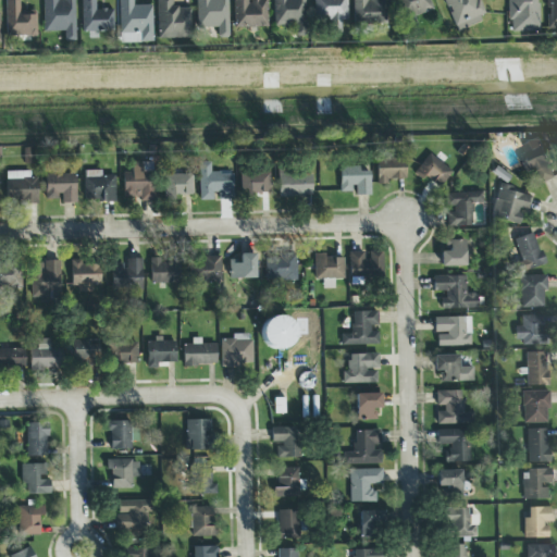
[(19,0),(4,0),(4,36),(36,35),(36,12),(19,12),(19,0)]
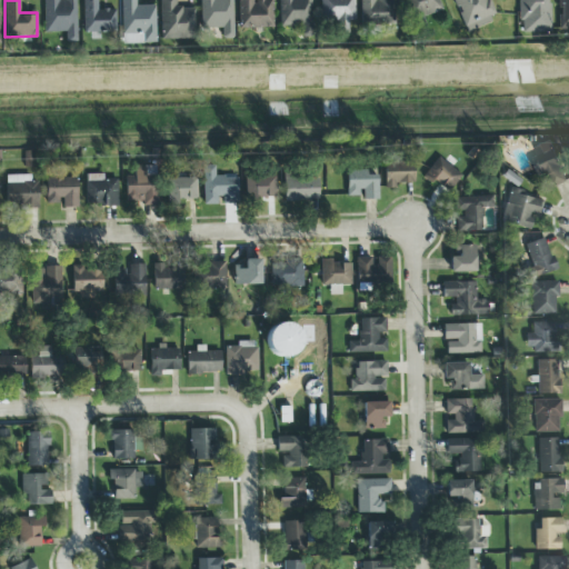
[(43,0),(43,32),(65,32),(65,42),(77,42),(76,0),(43,0)]
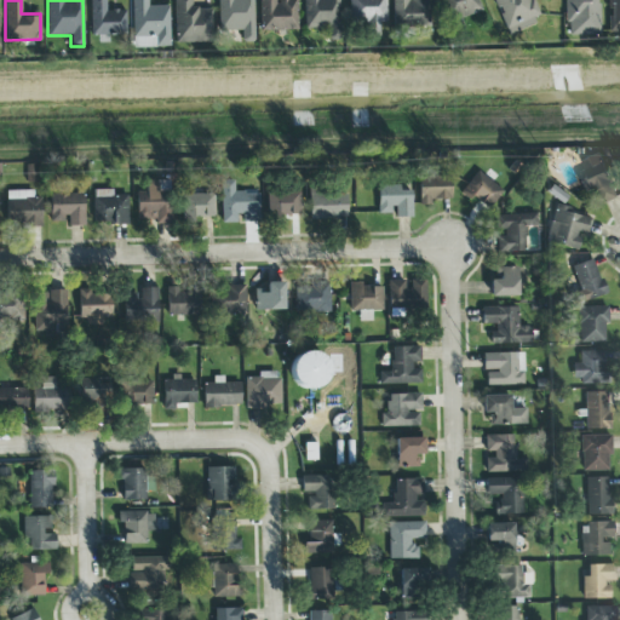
[(125,10),(105,11),(105,0),(90,0),(90,35),(125,35),(125,10)]
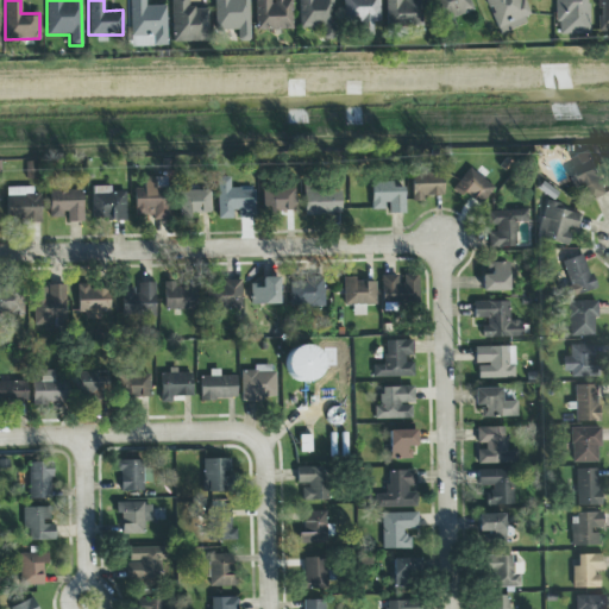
[(165,6),(145,6),(144,0),(129,0),(130,48),(165,46),(165,6)]
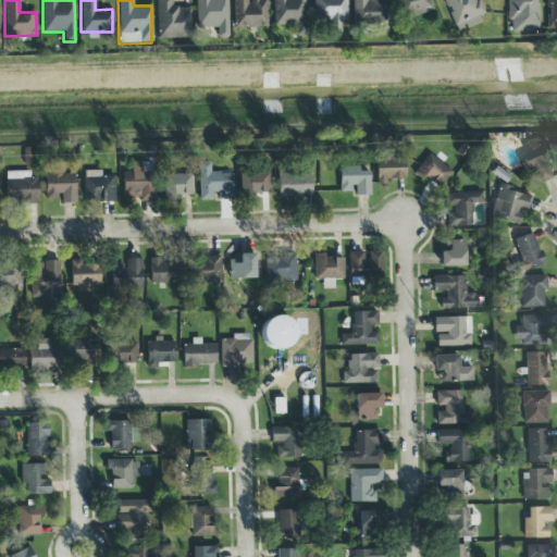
[(192,38),(190,8),(172,8),(171,0),(156,0),(157,39),(192,38)]
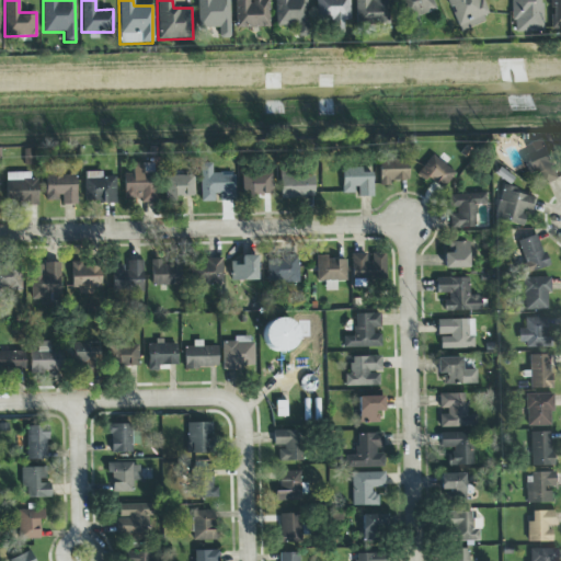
[(229,0),(197,0),(197,29),(217,29),(217,38),(229,38),(229,0)]
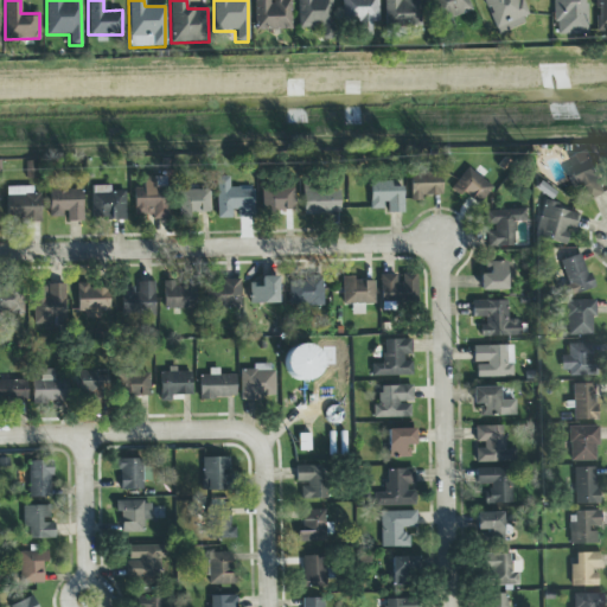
[(253,0),(254,30),(291,30),(289,0),(253,0)]
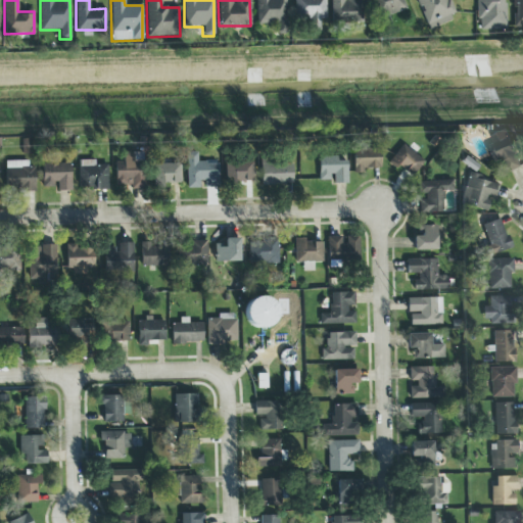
[(255,0),(256,25),(276,24),(276,34),(286,34),(285,0),(255,0)]
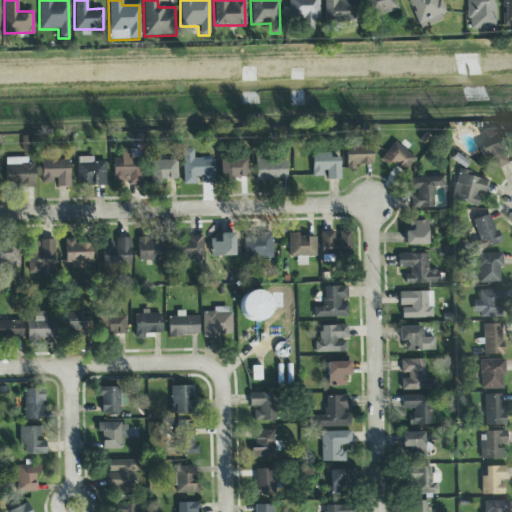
[(318,0),(287,0),(287,19),(304,19),(304,29),(313,30),(313,19),(318,19),(318,0)]
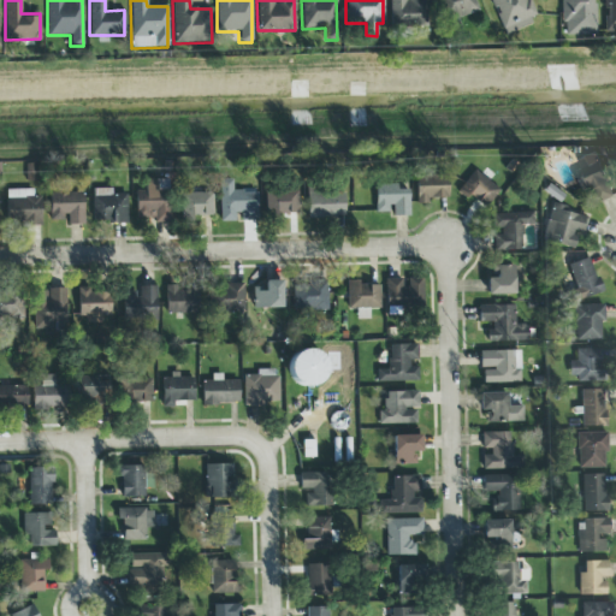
[(389,0),(390,28),(426,27),(426,0),(389,0)]
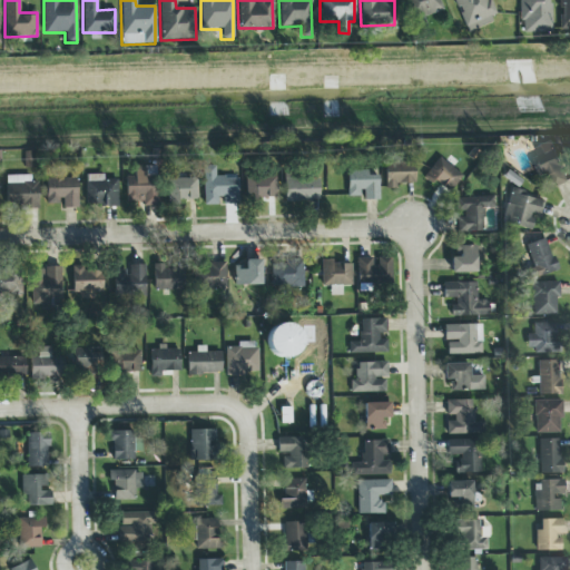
[(404,0),(413,21),(442,10),(438,0),(404,0)]
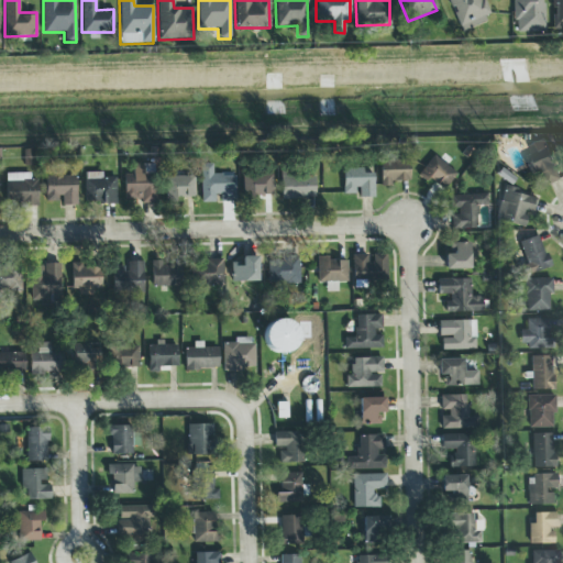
[(490,18),(483,0),(448,0),(461,31),(490,18)]
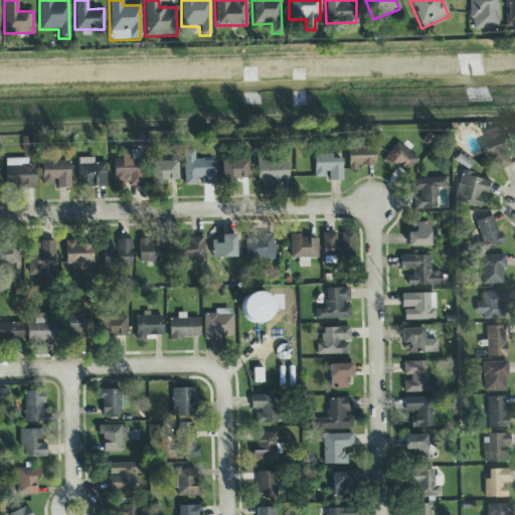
[(469,0),(470,29),(498,29),(497,0),(469,0)]
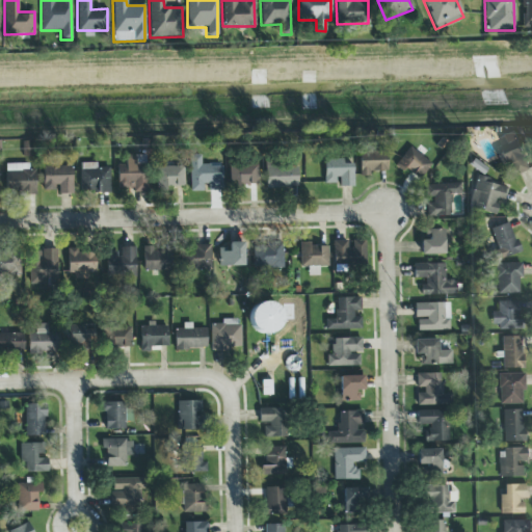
[(531,0),(521,0),(521,26),(531,26),(531,0)]
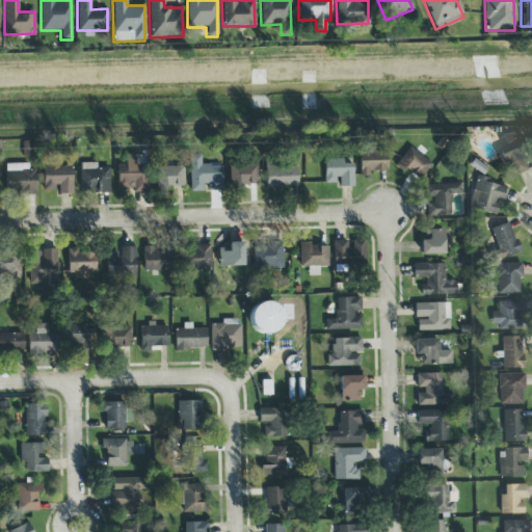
[(502,165),(510,161),(516,176),(530,169),(513,131),(498,138),(501,144),(494,148),(502,165)]
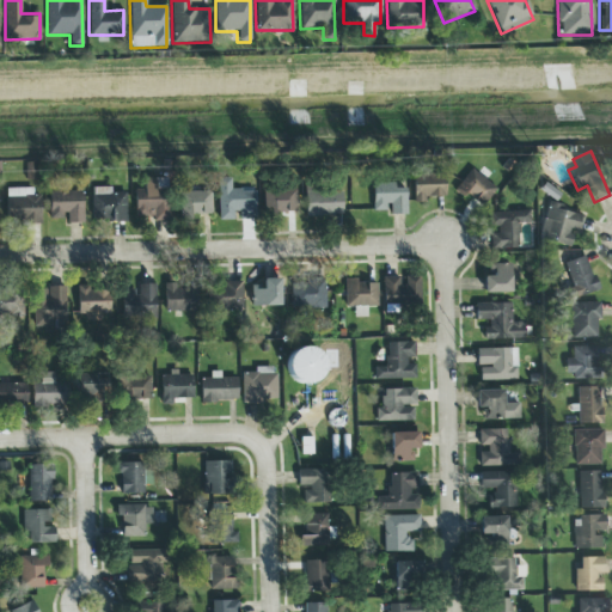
[(456,189),(482,208),(496,188),(470,170),(456,189)]
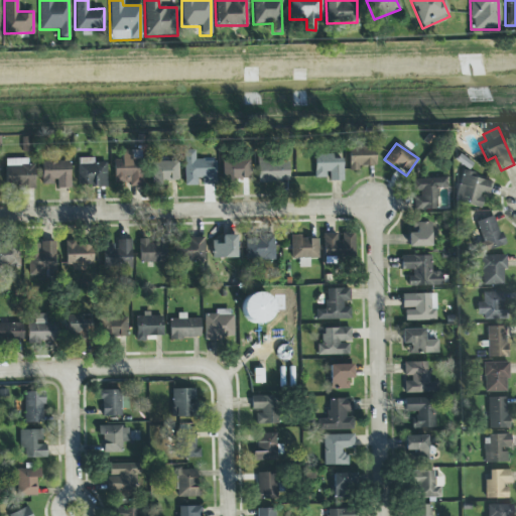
[(374,147),(348,147),(349,170),(358,170),(358,166),(375,166),(374,147)]
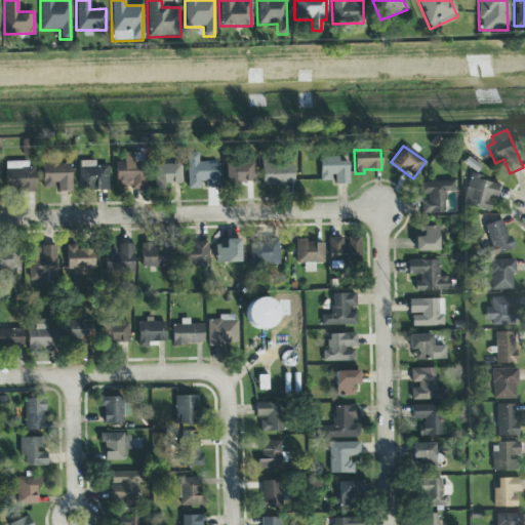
[(188,189),(202,189),(219,188),(218,163),(197,164),(197,154),(187,154),(188,189)]
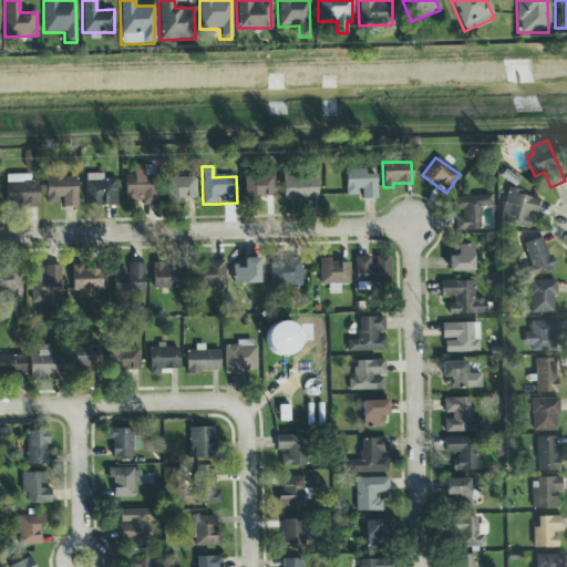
[(124,200),(142,200),(142,205),(155,205),(156,177),(148,177),(148,167),(134,167),(133,176),(125,176),(124,200)]
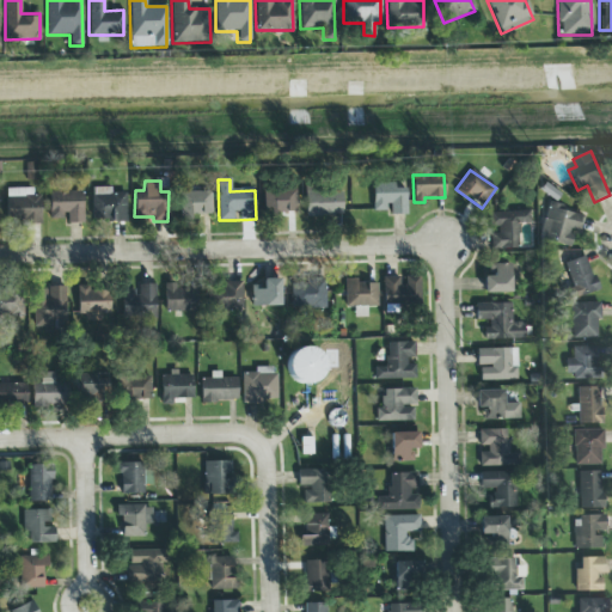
[(372,212),(387,210),(387,215),(405,215),(405,190),(393,190),(393,183),(372,184),(372,212)]
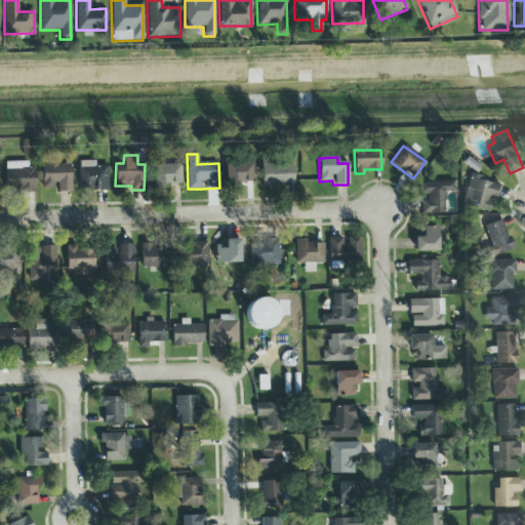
[(33,161),(5,162),(5,193),(33,192),(33,161)]
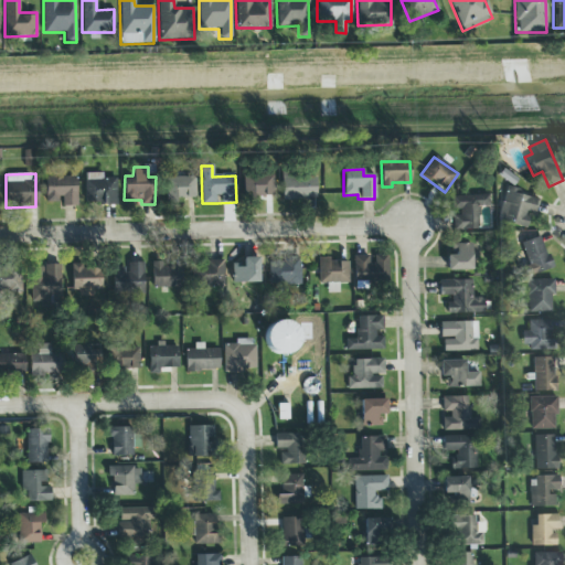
[(115,178),(103,179),(102,173),(84,173),(85,205),(116,204),(115,178)]
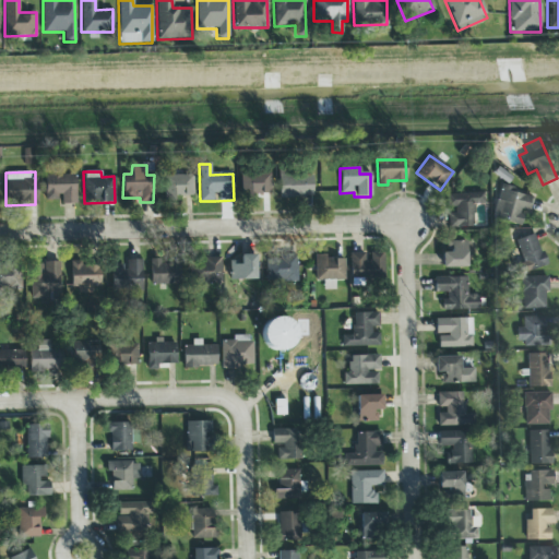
[(270,174),(245,174),(245,194),(270,194),(270,174)]
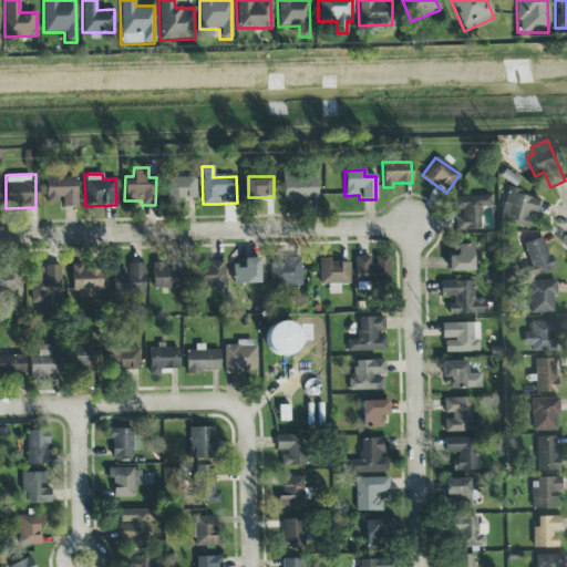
[(282,199),(316,200),(316,176),(282,176),(282,199)]
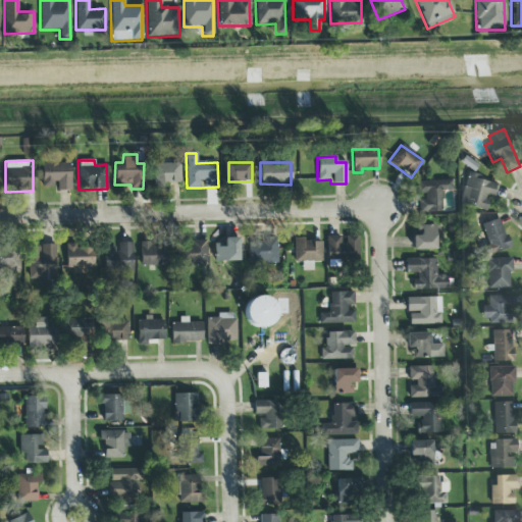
[(42,187),(55,187),(55,191),(70,191),(69,163),(41,164),(42,187)]
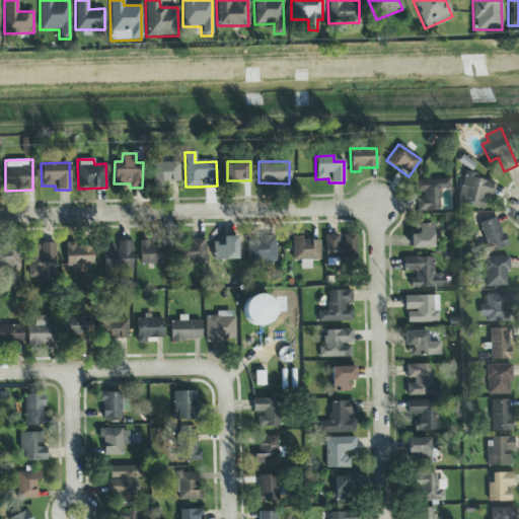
[(179,163),(152,162),(152,186),(162,187),(162,181),(179,182),(179,163)]
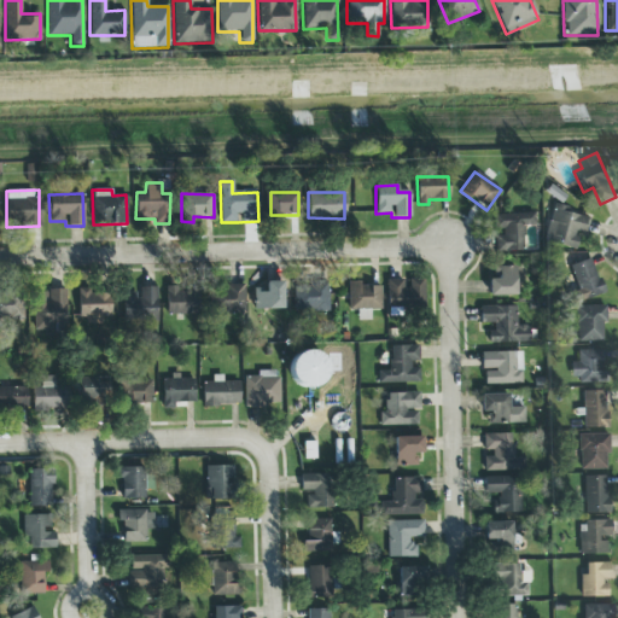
[(543,242),(575,249),(578,233),(583,234),(588,214),(553,205),(543,242)]
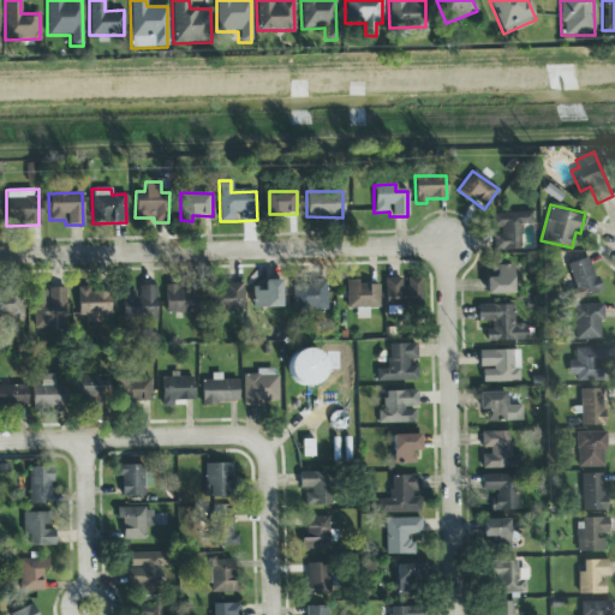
[(521,250),(520,225),(533,225),(532,212),(490,214),(491,232),(491,251),(521,250)]
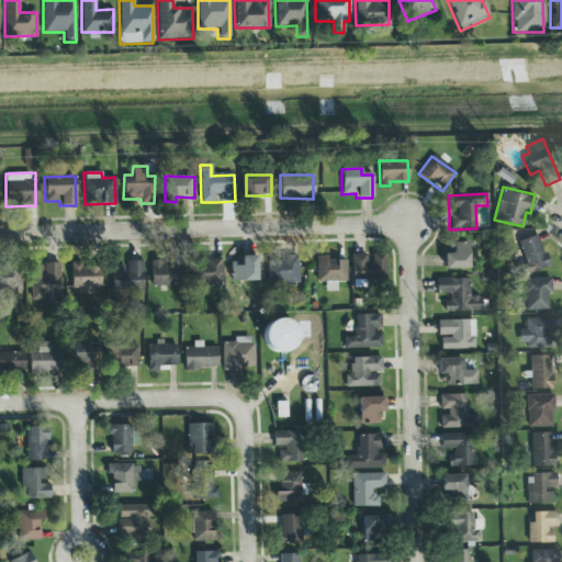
[(517,242),(528,273),(548,267),(537,235),(517,242)]
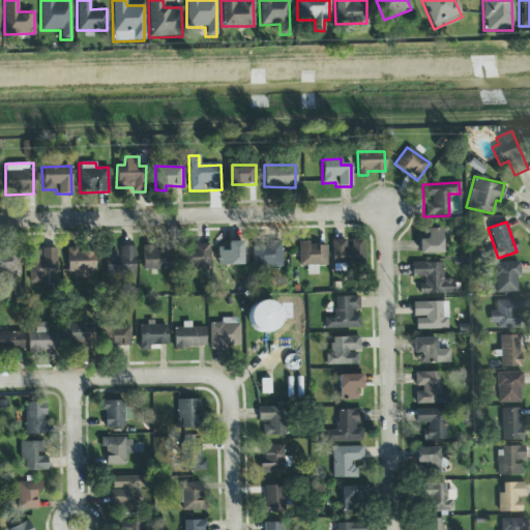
[(420,254),(442,254),(441,229),(419,229),(420,254)]
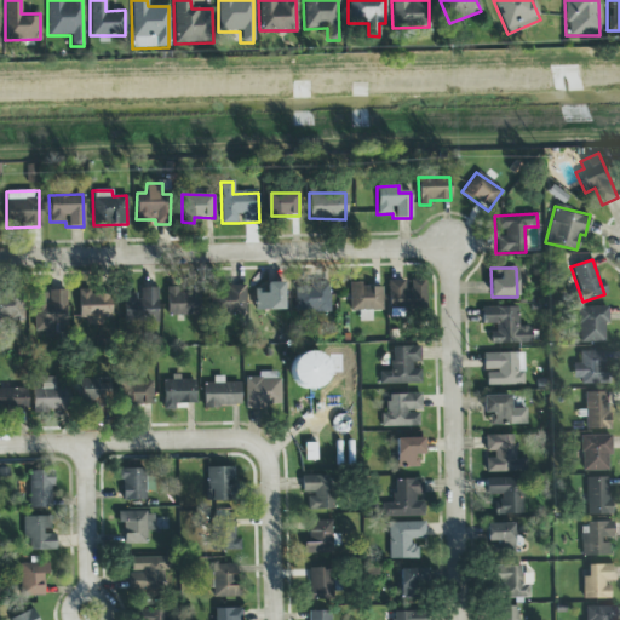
[(329,281),(310,281),(310,286),(294,286),(294,313),(328,314),(329,281)]
